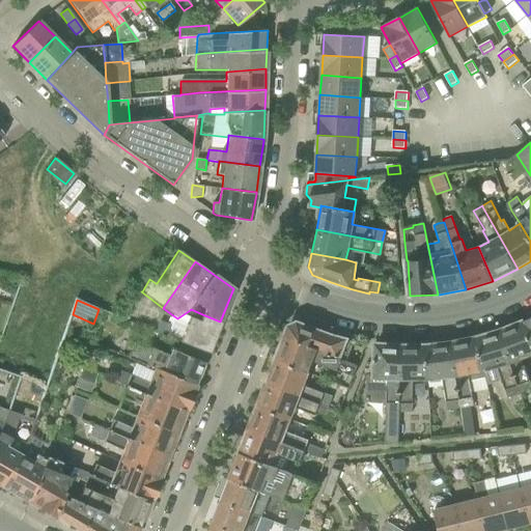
[(220,322),(202,314),(191,309),(190,310),(177,318),(174,316),(166,335),(179,340),(178,341),(207,353),(220,322)]
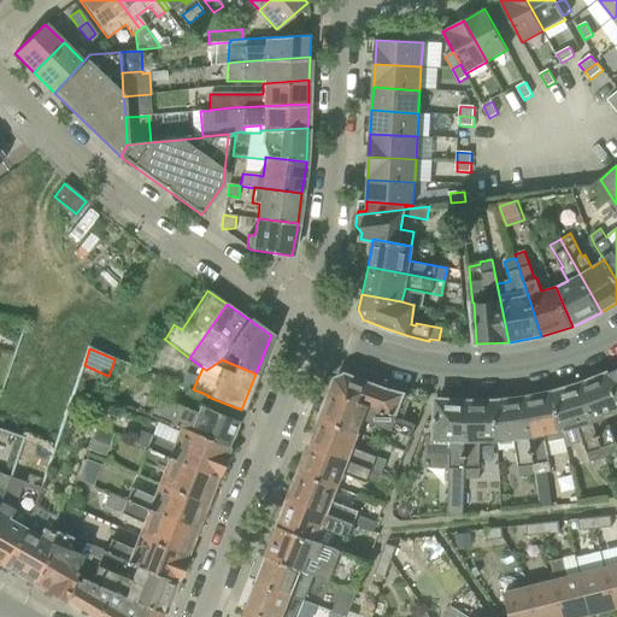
[(616,398),(609,374),(581,385),(605,456),(616,451),(616,444),(607,416),(616,411),(616,398)]
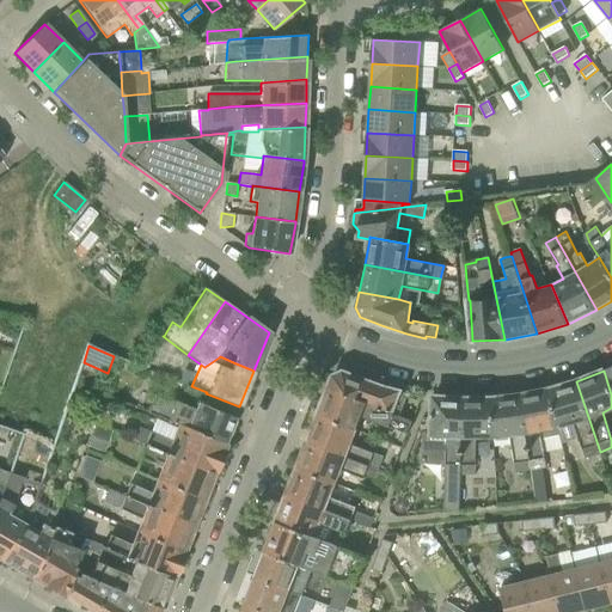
[(343,372),(334,375),(329,387),(415,421),(424,396),(409,395),(384,387),(343,372)]
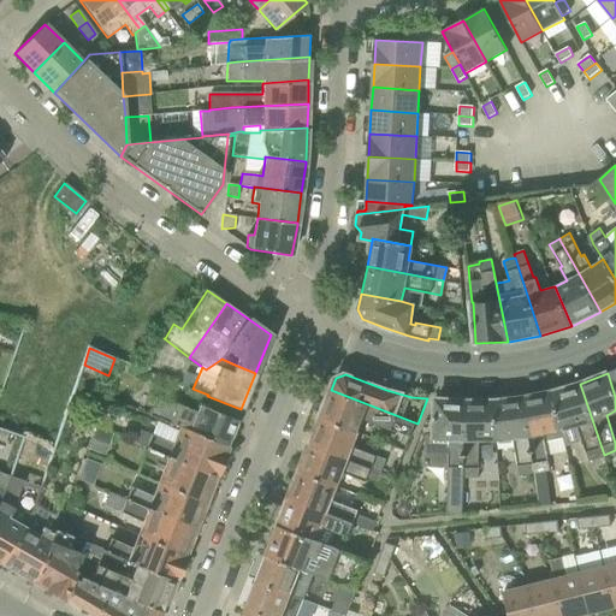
[(552,392),(561,430),(578,424),(590,461),(604,455),(580,384),(552,392)]
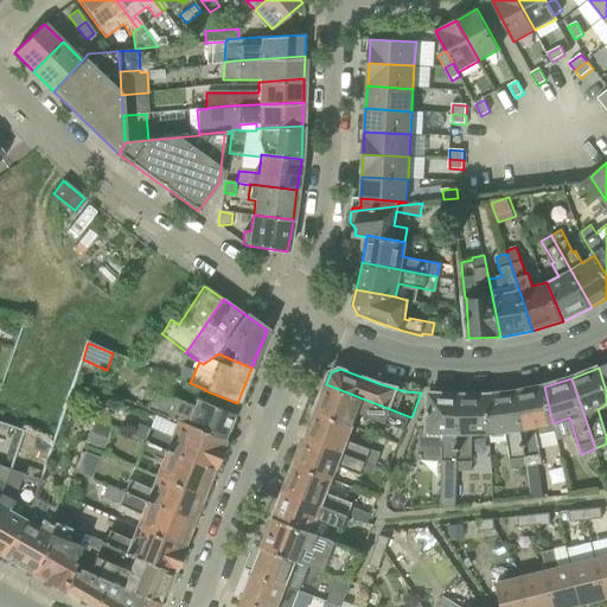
[(358,411),(384,422),(406,432),(411,417),(326,384),(315,411),(352,426),(358,411)]
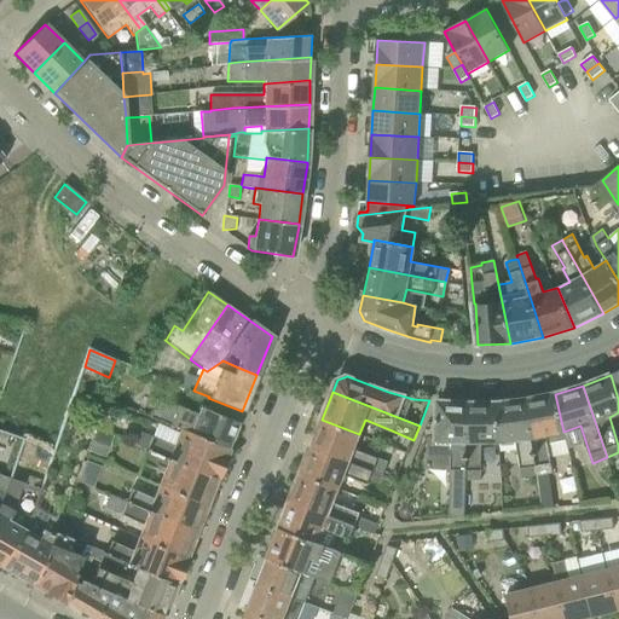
[(526,400),(537,474),(553,473),(547,435),(563,432),(555,394),(526,400)]
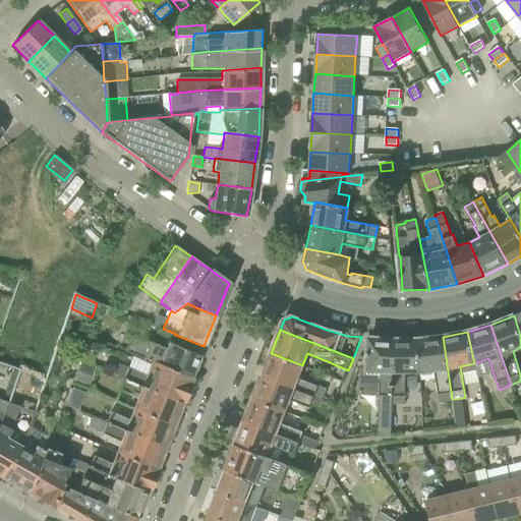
[(192,377),(199,356),(200,355),(167,343),(164,348),(130,335),(123,351),(151,362),(152,360),(192,377)]
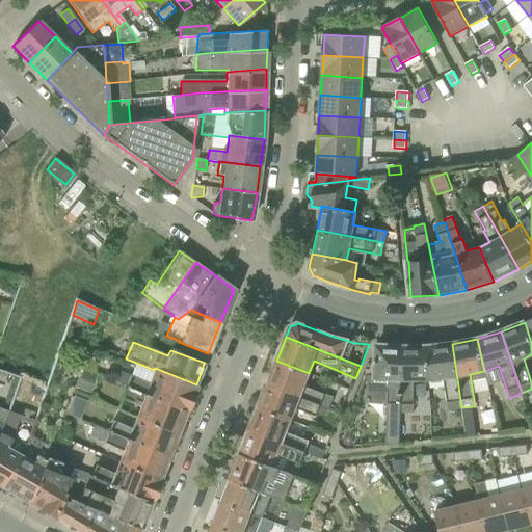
[(452,344),(426,346),(428,379),(443,378),(448,409),(461,407),(452,344)]
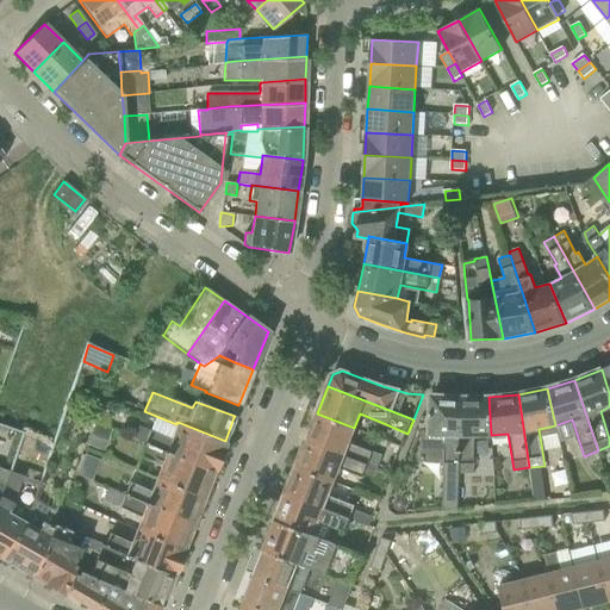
[(461,398),(431,396),(429,431),(421,431),(421,462),(443,462),(443,485),(460,485),(460,472),(459,472),(461,398)]
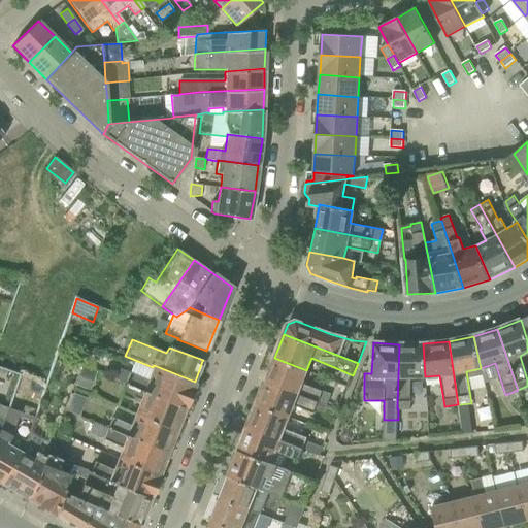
[(425,376),(423,343),(399,344),(397,408),(398,408),(409,409),(411,377),(425,376)]
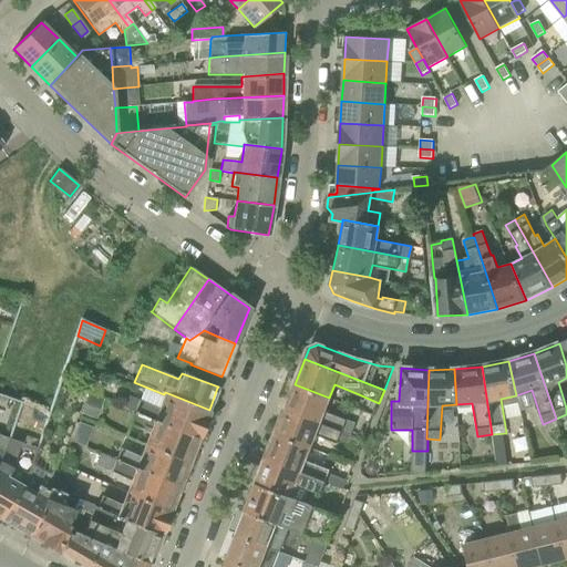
[(325,411),(329,398),(295,384),(285,409),(351,435),(356,424),(325,411)]
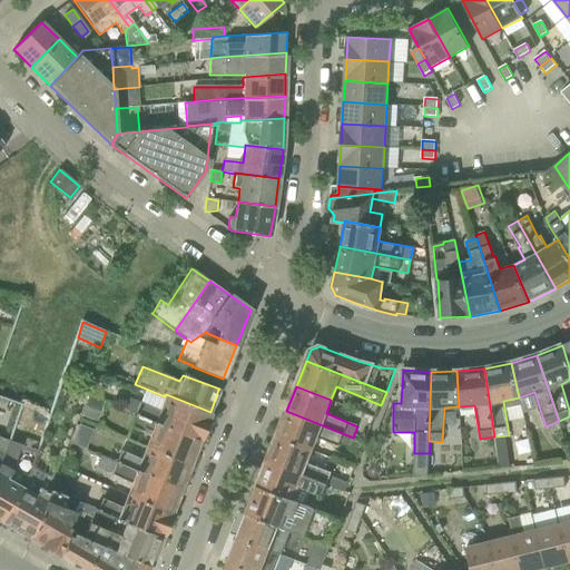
[(138,402),(127,397),(123,408),(135,413),(199,440),(210,412),(166,394),(165,396),(159,411),(138,402)]
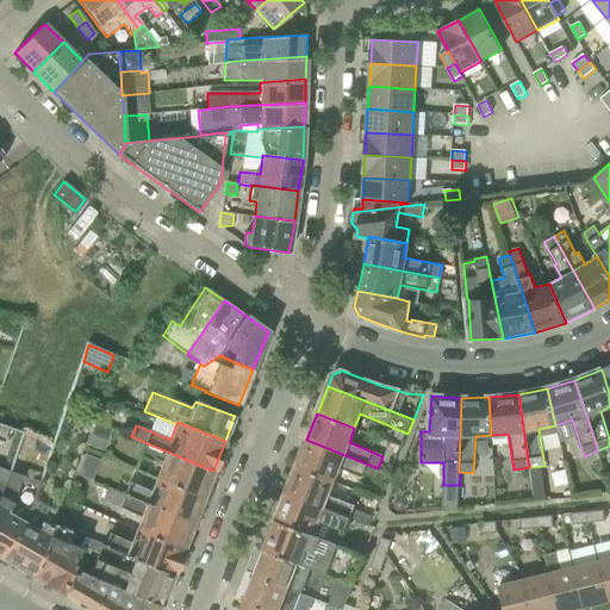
[(98,448),(105,427),(95,423),(88,444),(98,448)]
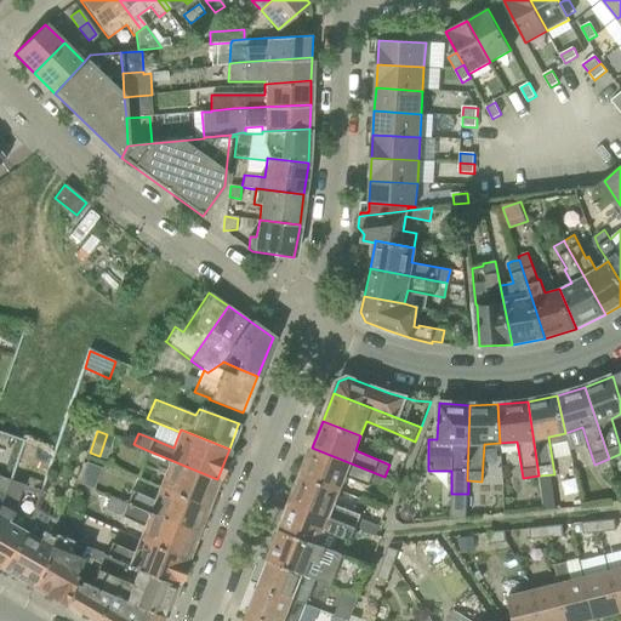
[(380,490),(385,477),(312,448),(302,476),(340,490),(345,477),(380,490)]
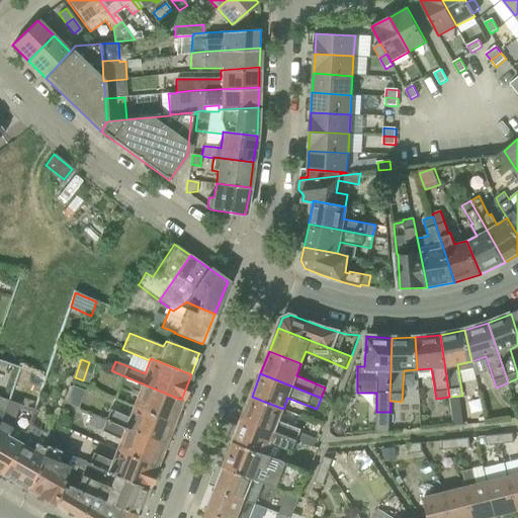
[(122,375),(121,376),(117,386),(137,396),(133,406),(172,422),(181,400),(122,375)]
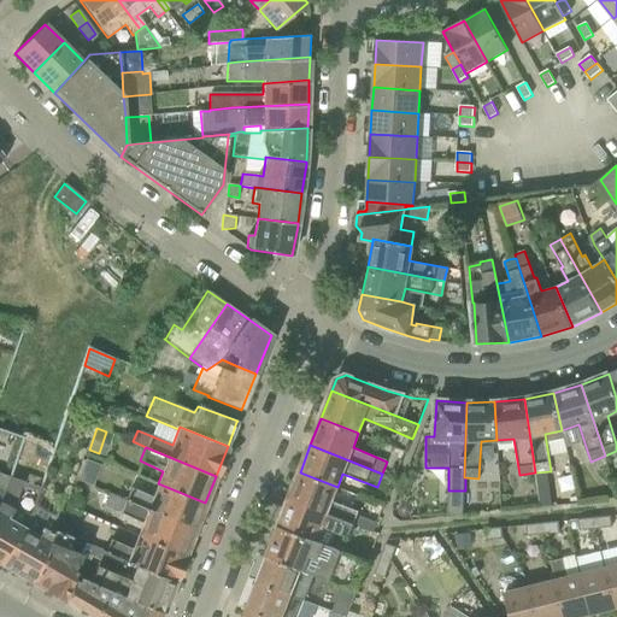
[(92,474),(81,470),(77,480),(93,486),(95,480),(92,474)]
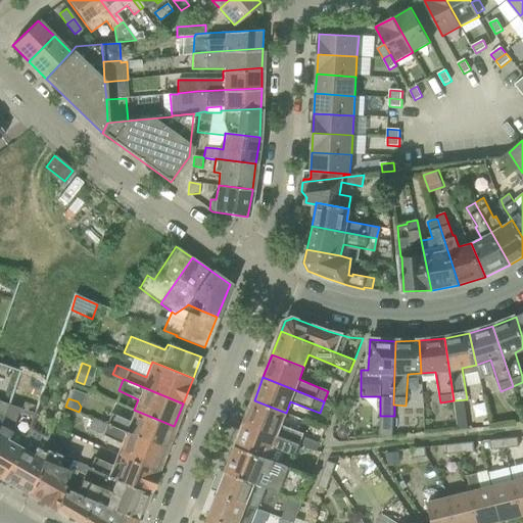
[(304,434),(303,434),(281,425),(286,413),(254,400),(245,423),(299,444),(308,448),(318,452),(320,443),(303,437),(304,434)]
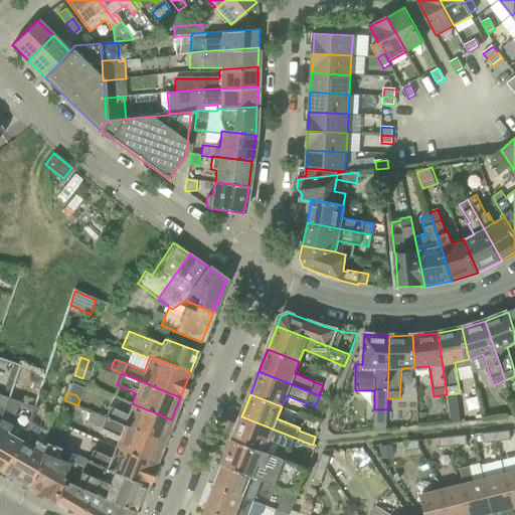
[(108,406),(108,408),(93,402),(91,410),(105,416),(163,442),(171,419),(132,403),(128,415),(108,406)]
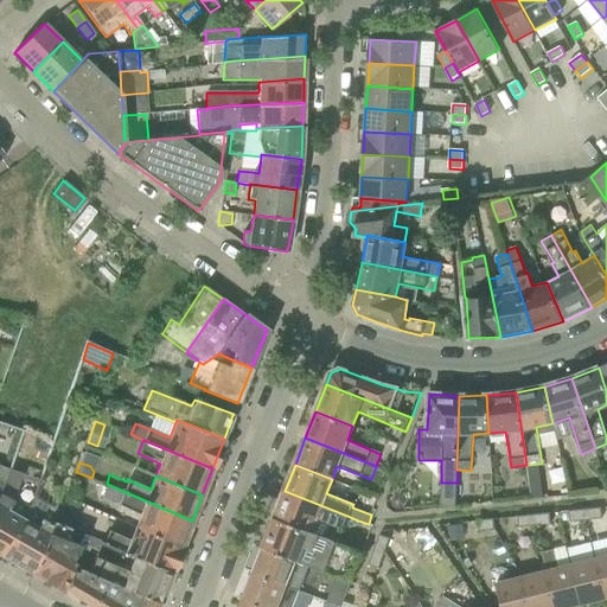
[(0,493),(0,554),(2,555),(30,506),(14,500),(18,490),(6,483),(5,486),(0,493)]
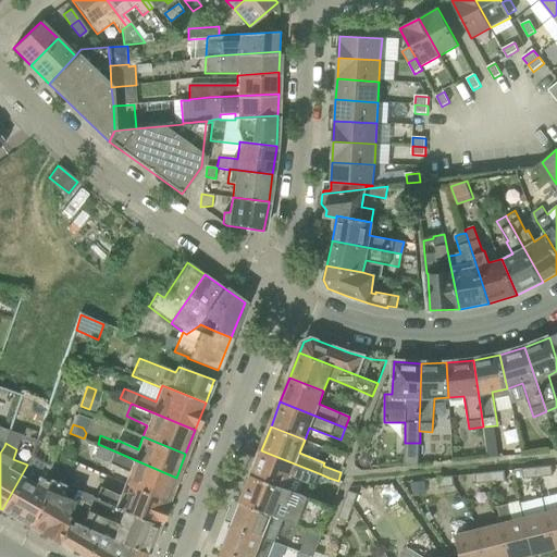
[(93,457),(108,463),(128,472),(124,483),(166,502),(176,478),(113,450),(98,444),(93,457)]
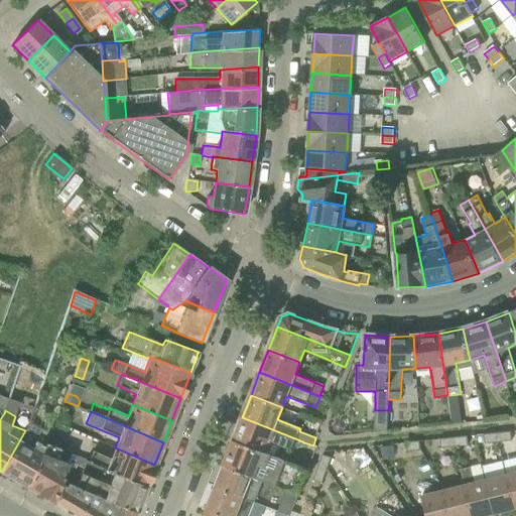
[(242,417),(233,440),(264,453),(269,441),(291,449),(295,438),(242,417)]
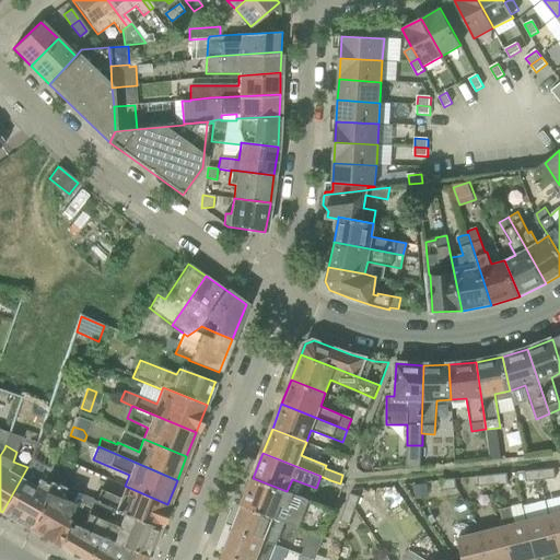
[(51,470),(49,469),(32,459),(31,459),(28,464),(27,467),(2,512),(32,529),(48,480),(51,470)]
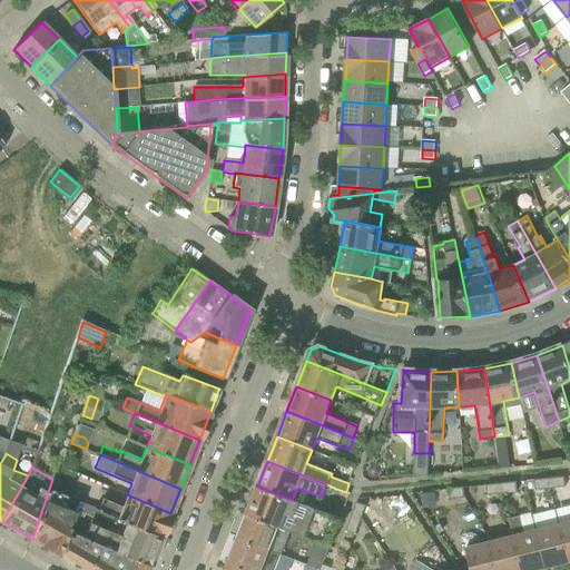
[(564,477),(550,479),(551,489),(566,488),(564,477)]
